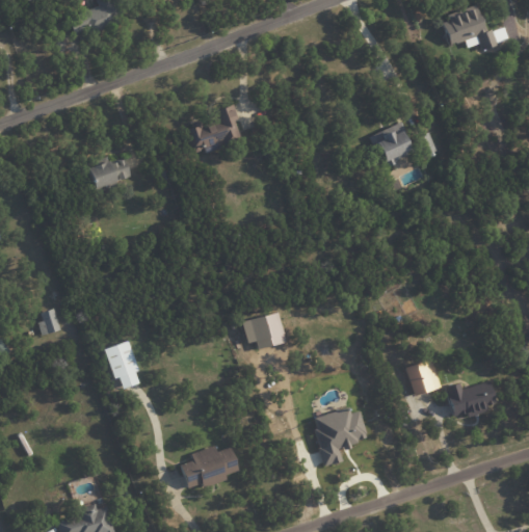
[(76,33),(91,27),(94,32),(122,20),(112,0),(96,0),(99,4),(70,19),(76,33)]
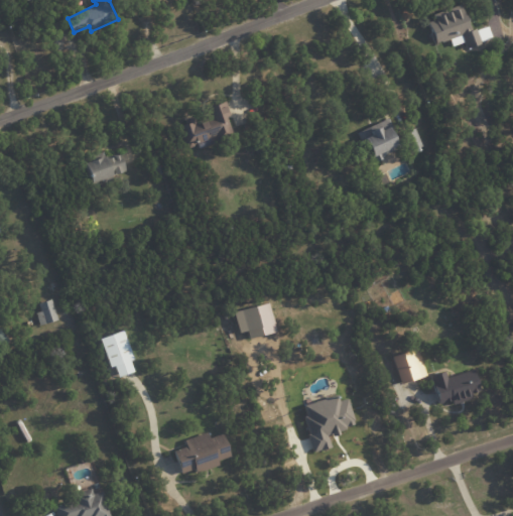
[(435,43),(452,39),(454,45),(466,42),(467,46),(493,39),(489,26),(470,31),(463,4),(434,12),(436,20),(429,22),(435,43)]
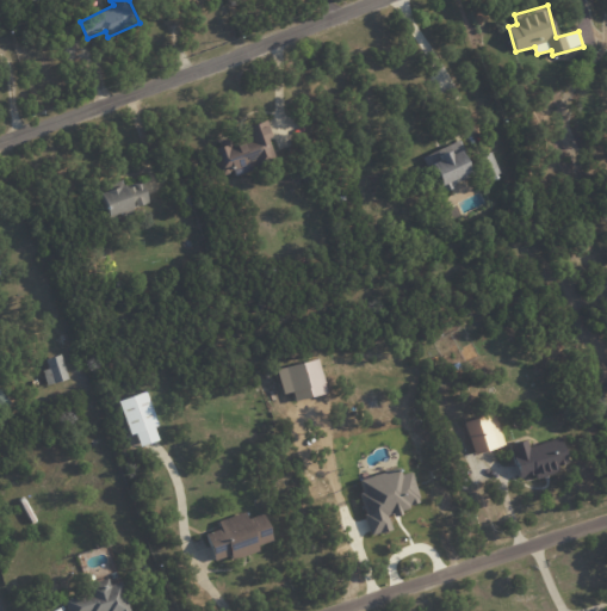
[(211,149),(220,177),(236,172),(236,173),(278,160),(267,121),(241,128),(242,134),(224,139),(227,146),(211,149)]
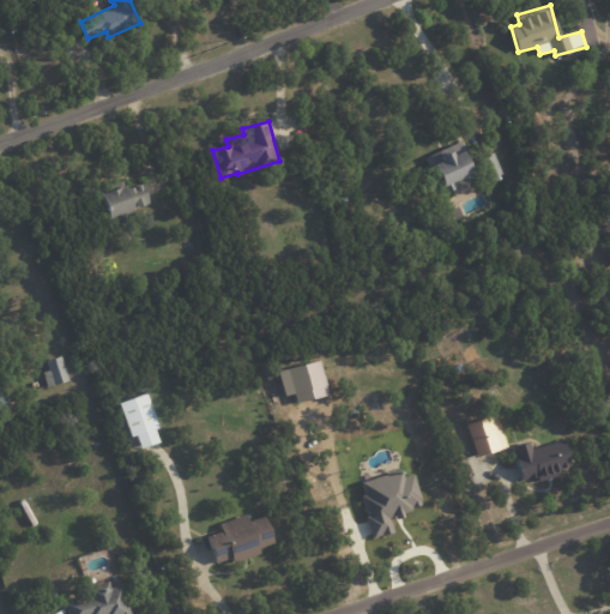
[(428,156),(442,191),(477,176),(461,142),(428,156)]
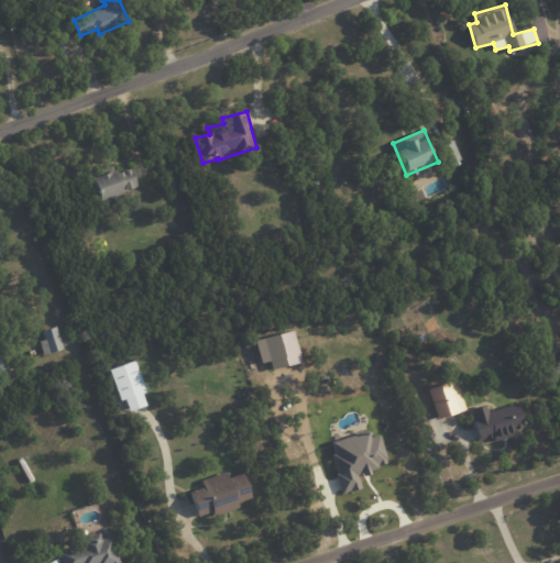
[(94,179),(101,200),(139,187),(131,165),(94,179)]
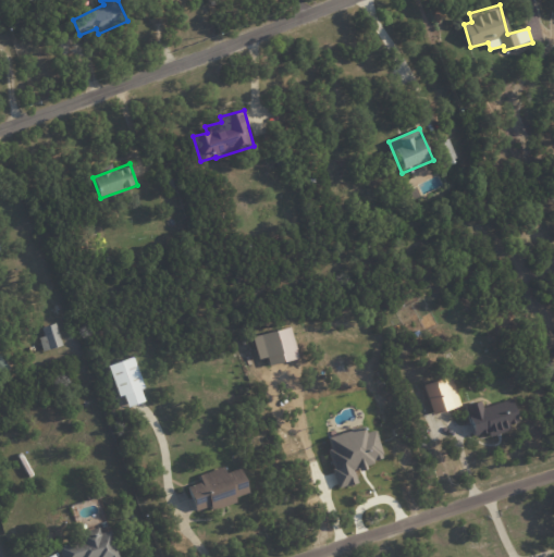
[(44,327),(46,335),(40,337),(45,351),(64,345),(57,323),(44,327)]
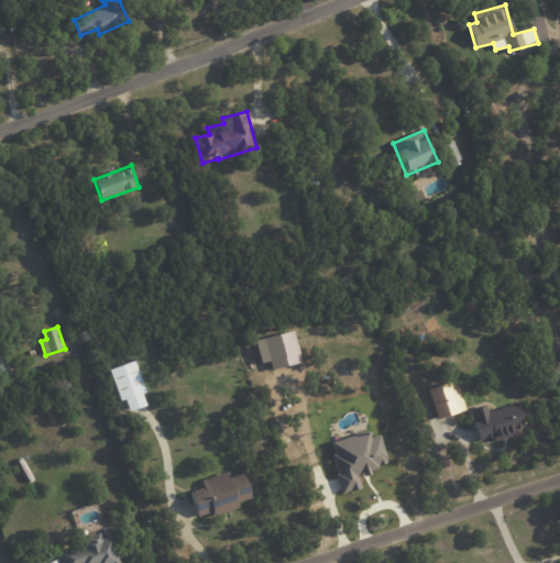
[(273,370),(303,362),(294,330),(257,340),(263,363),(271,361),(273,370)]
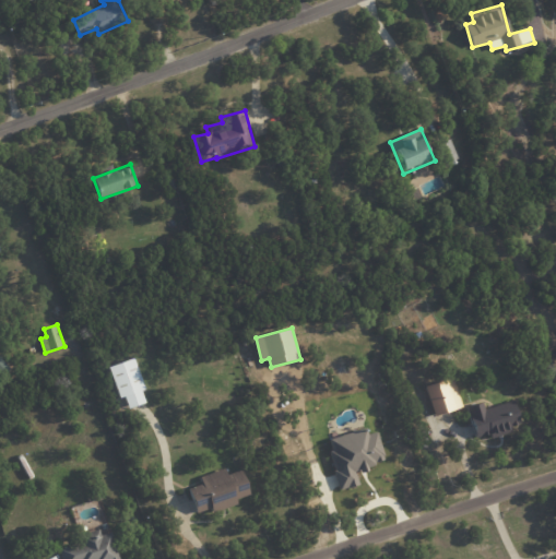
[(109,366),(120,397),(126,396),(129,408),(145,403),(142,389),(144,389),(135,358),(109,366)]
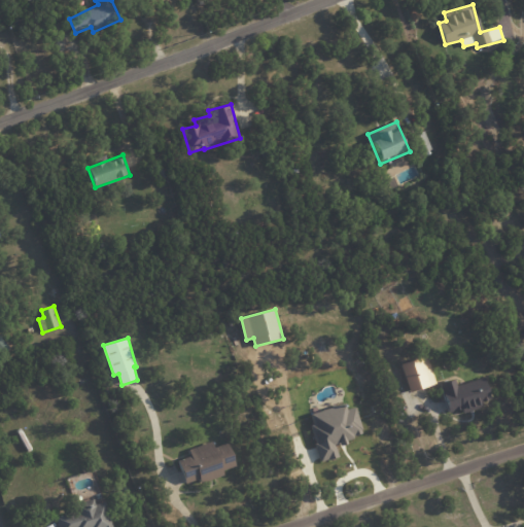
[(437,383),(428,355),(403,363),(411,391),(437,383)]
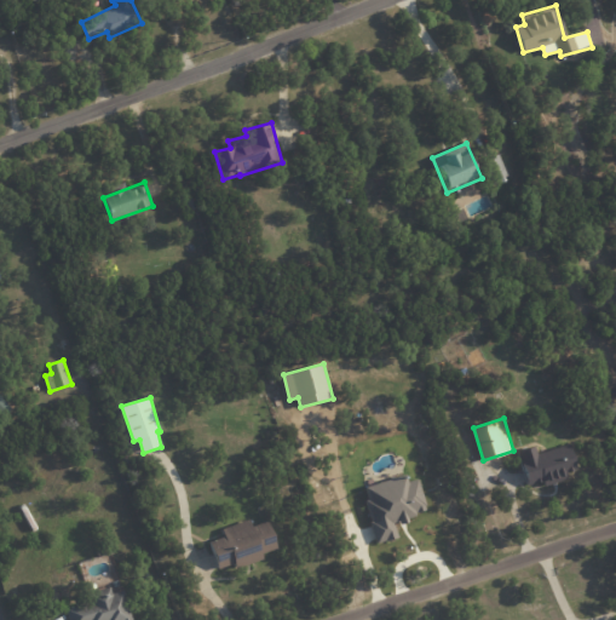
[(539,453),(536,446),(518,451),(528,487),(577,474),(570,445),(539,453)]
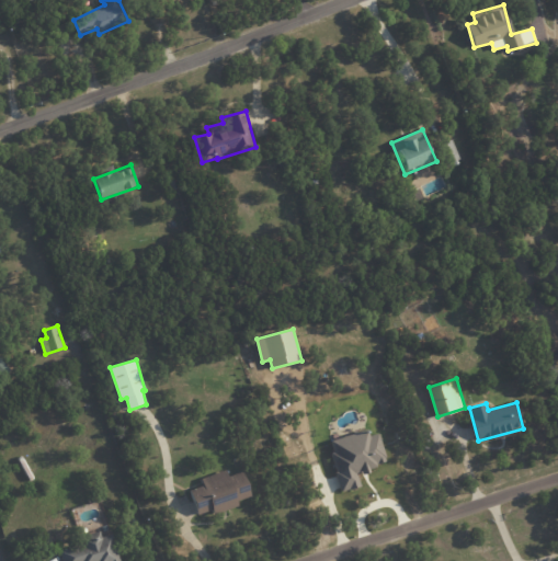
[(330,439),(343,490),(361,487),(357,471),(388,465),(380,433),(369,436),(368,430),(330,439)]
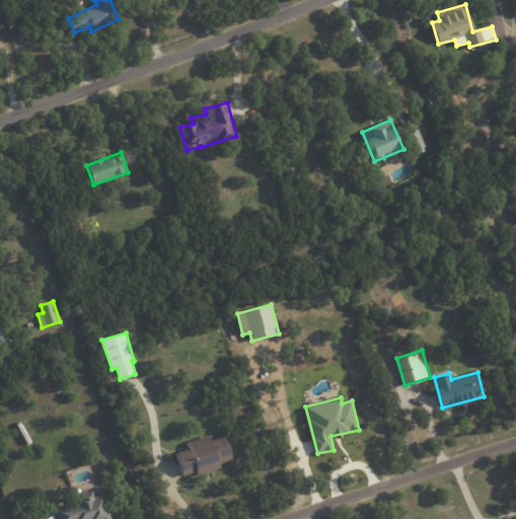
[(225,436),(212,440),(210,435),(187,442),(189,449),(176,453),(185,478),(222,466),(221,463),(232,459),(225,436)]
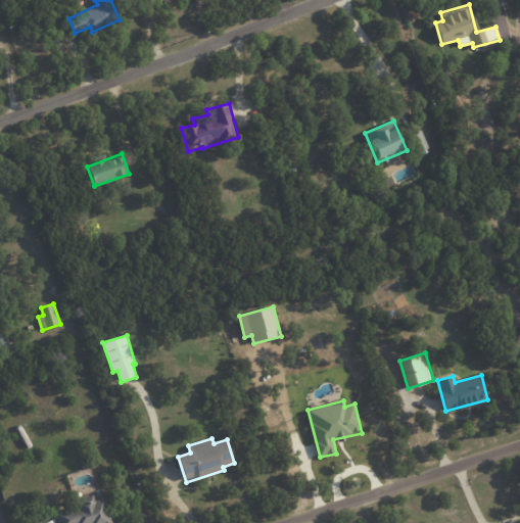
[(112,522),(105,497),(96,501),(94,494),(75,501),(76,507),(56,513),(58,522),(112,522)]
